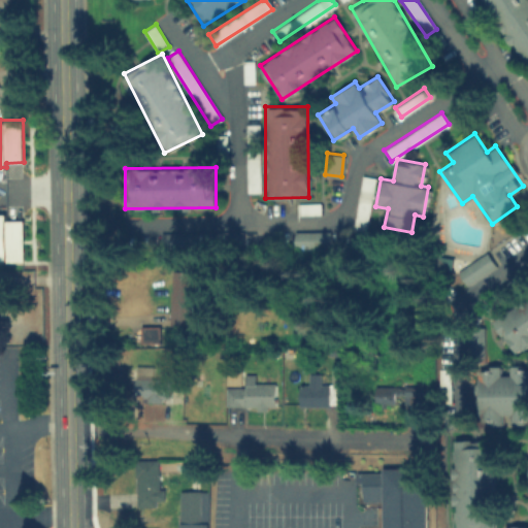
[(365,231),(375,178),(362,175),(352,229),(365,231)]
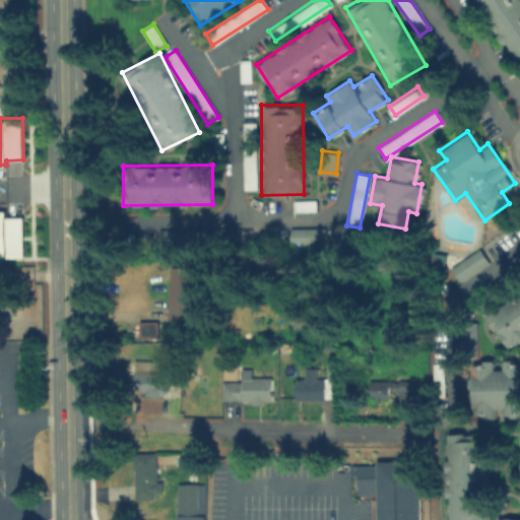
[(315,200),(293,200),(293,210),(315,210),(315,200)]
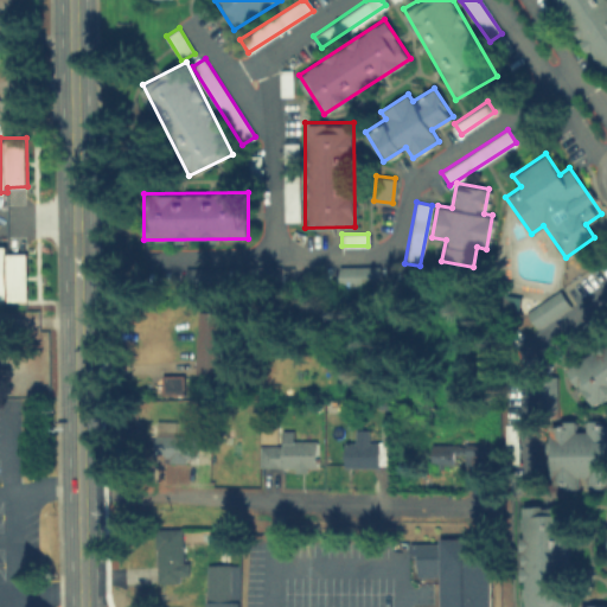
[(0,301),(26,301),(25,251),(6,253),(6,247),(0,247),(0,301)]
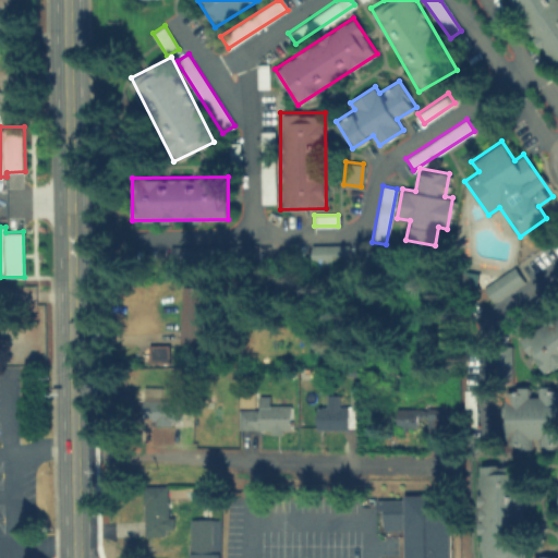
[(312,243),(311,261),(348,261),(348,244),(312,243)]
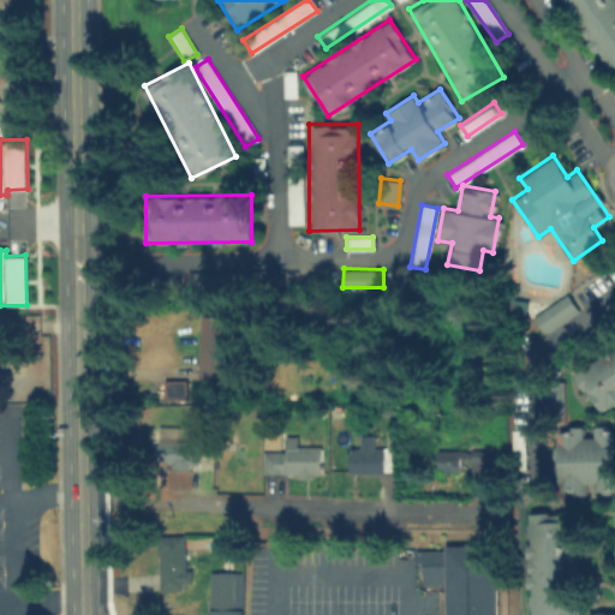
[(531,316),(543,333),(577,310),(566,293),(531,316)]
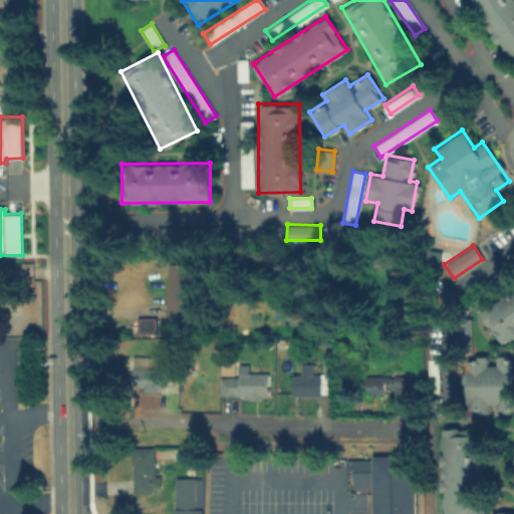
[(167,316),(186,316),(186,287),(194,287),(194,263),(167,263),(167,316)]
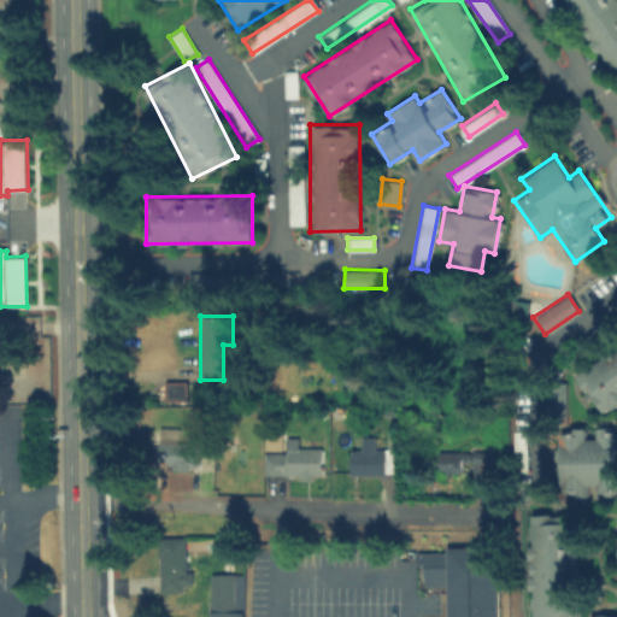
[(616,344),(575,374),(601,412),(616,400),(616,344)]
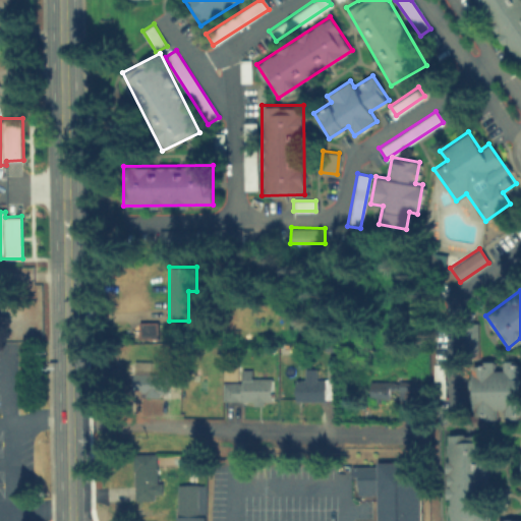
[(157,322),(138,322),(138,340),(157,340),(157,322)]
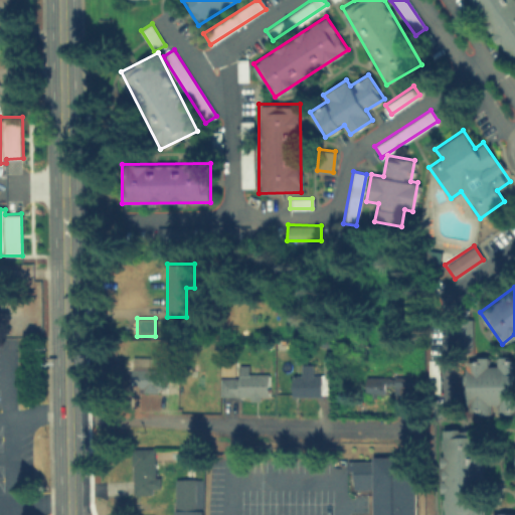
[(456,346),(471,346),(471,323),(456,323),(456,346)]
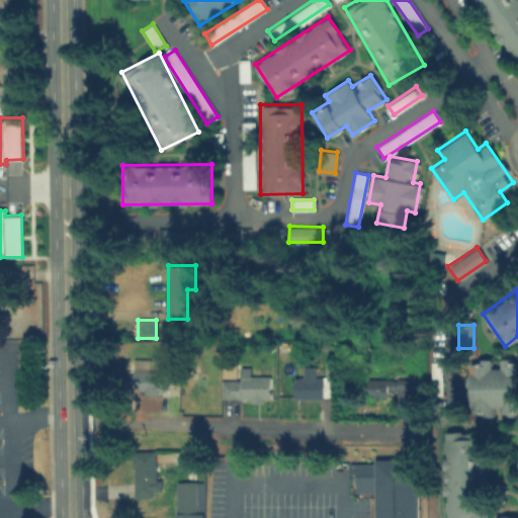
[(517,358),(469,358),(468,415),(494,415),(494,414),(517,414),(517,358)]
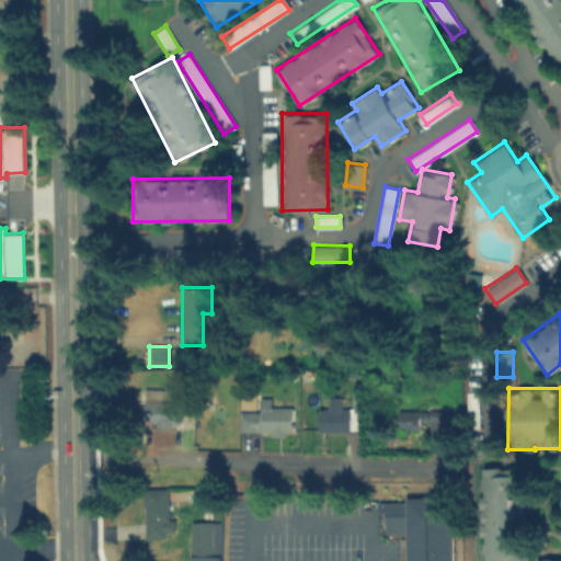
[(162,389),(144,389),(142,419),(151,419),(151,426),(180,427),(181,402),(161,401),(162,389)]
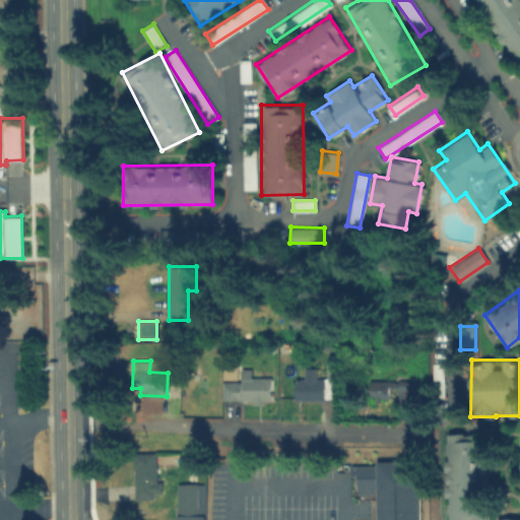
[(271,399),(271,376),(250,376),(250,369),(241,369),(241,380),(223,380),(223,399),(271,399)]
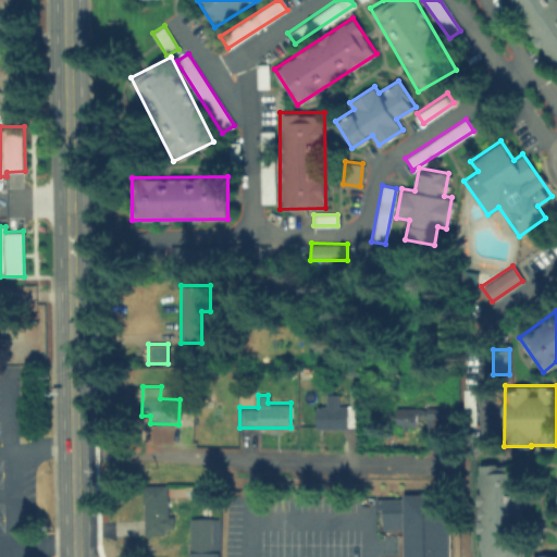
[(353,428),(353,404),(314,404),(314,428),(353,428)]
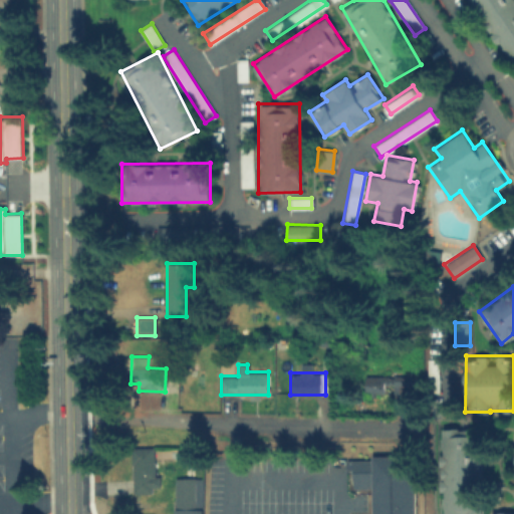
[(364,394),(387,394),(387,374),(364,374),(364,394)]
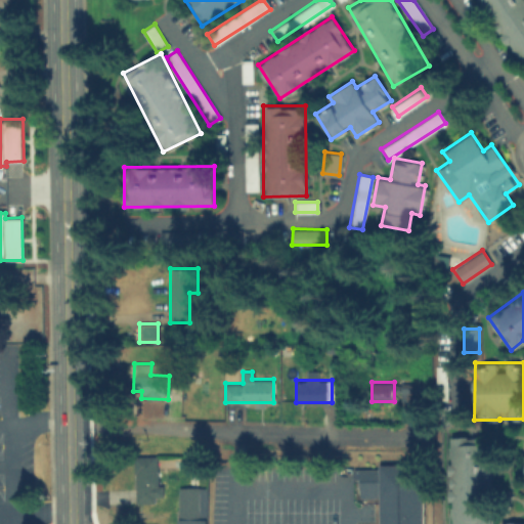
[(447,523),(490,523),(490,435),(447,436),(447,523)]
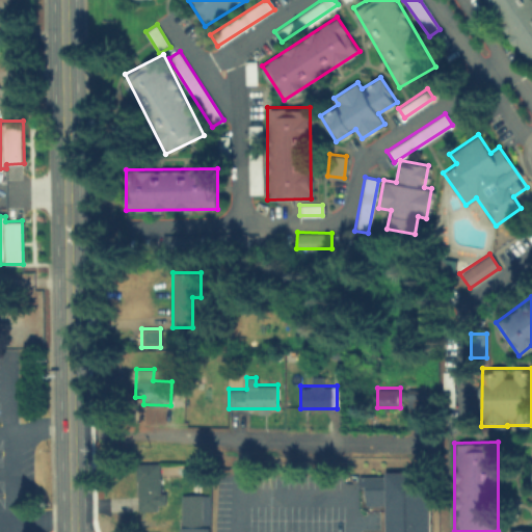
[(157,510),(157,504),(165,503),(164,494),(160,494),(159,462),(136,463),(137,510),(157,510)]
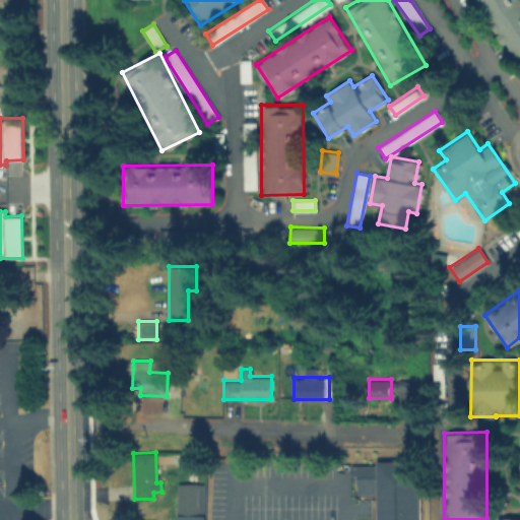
[(356,461),(417,460),(418,519),(378,519),(378,493),(356,493),(356,461)]
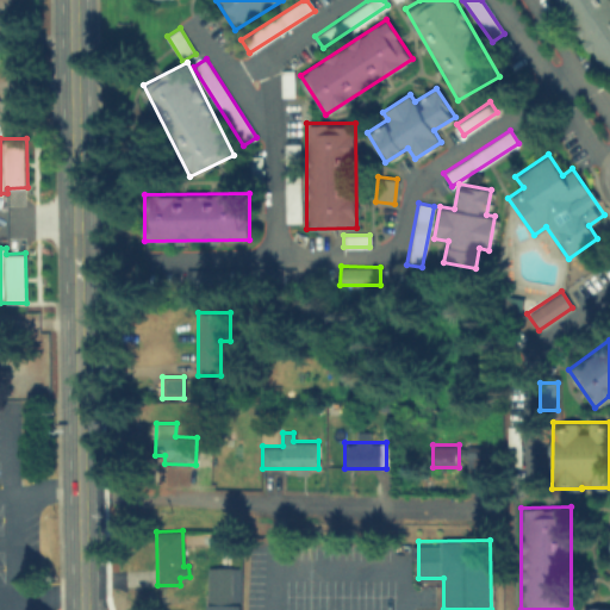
[(240,609),(240,566),(206,566),(206,609),(240,609)]
